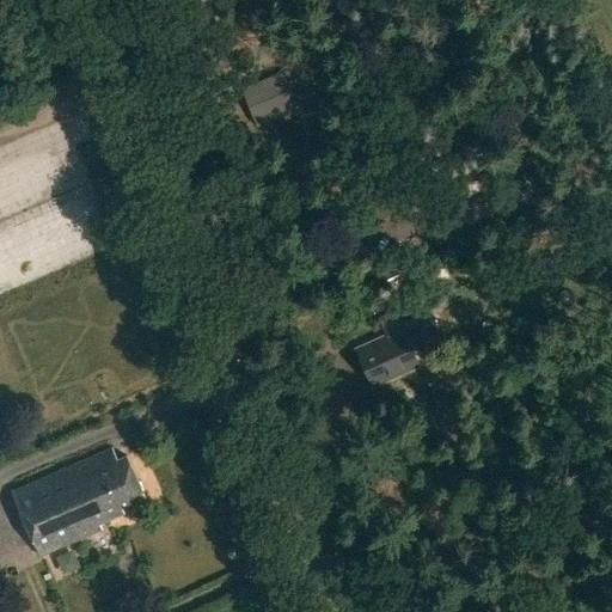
[(300,67),(251,87),(264,121),(314,102),(300,67)]
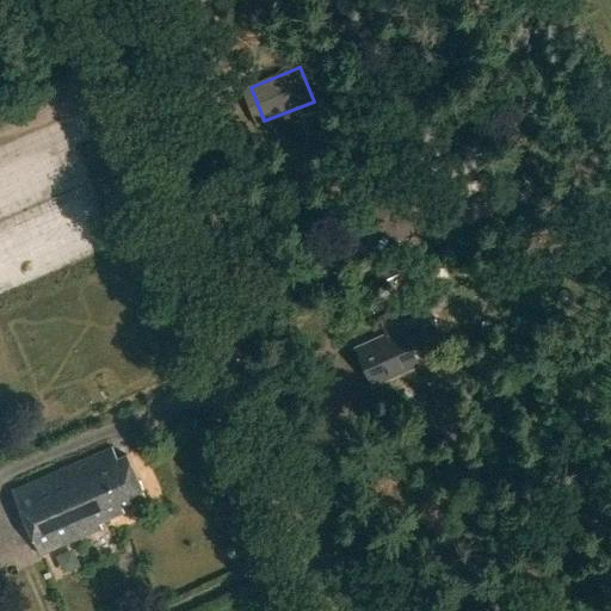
[(351,97),(363,90),(357,78),(345,84),(351,97)]
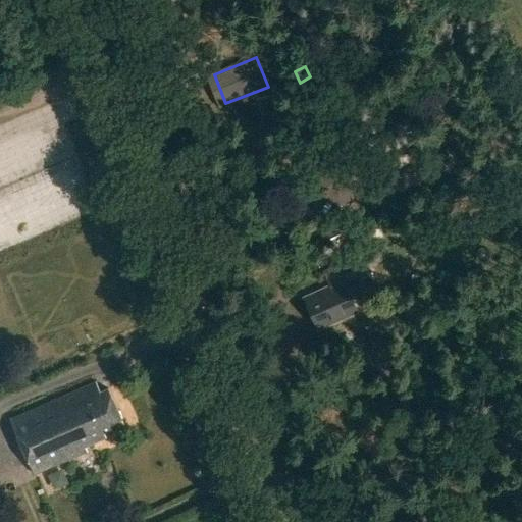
[(311,256),(319,270),(340,261),(332,246),(311,256)]
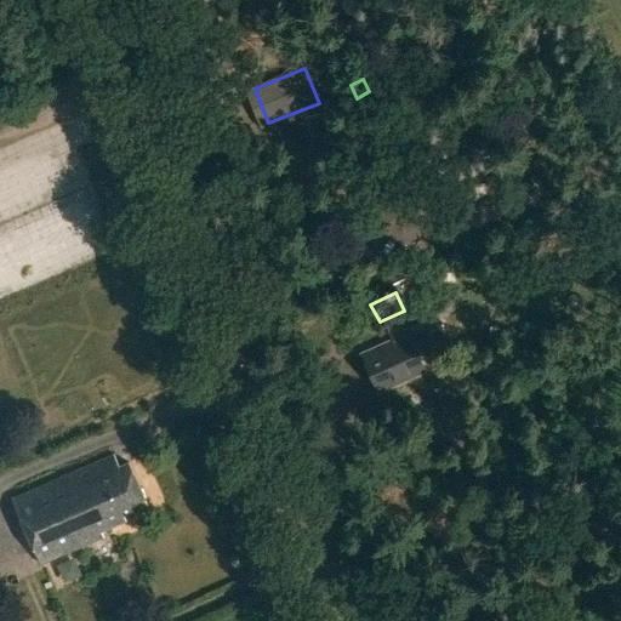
[(363,359),(380,396),(425,375),(409,337),(363,359)]
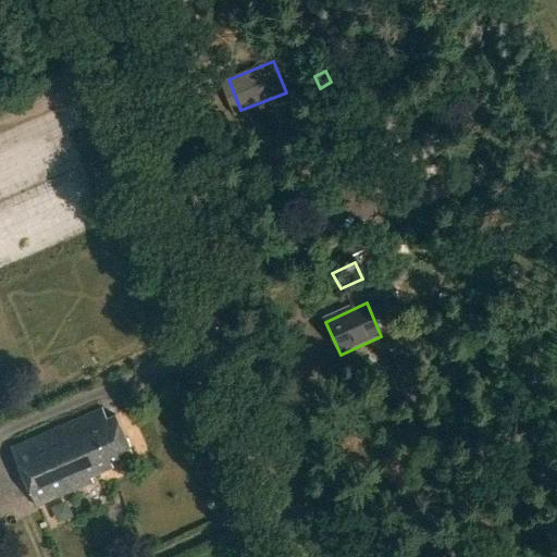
[(90,475),(114,465),(111,457),(133,447),(116,412),(107,417),(101,404),(10,447),(38,507),(93,482),(90,475)]
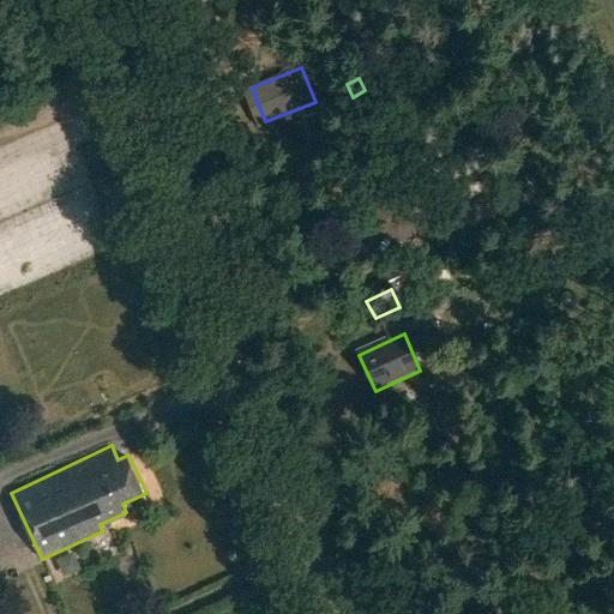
All buildings are outlined.
